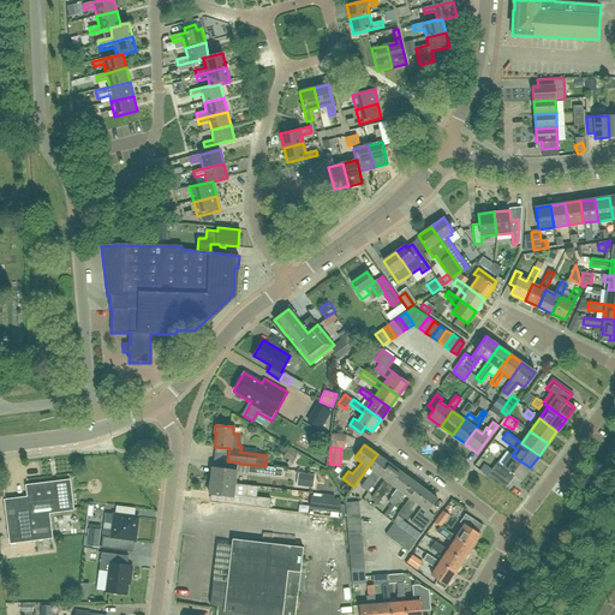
[(389,463),(377,454),(360,477),(368,467),(372,471),(362,487),(368,491),(380,476),(389,463)]
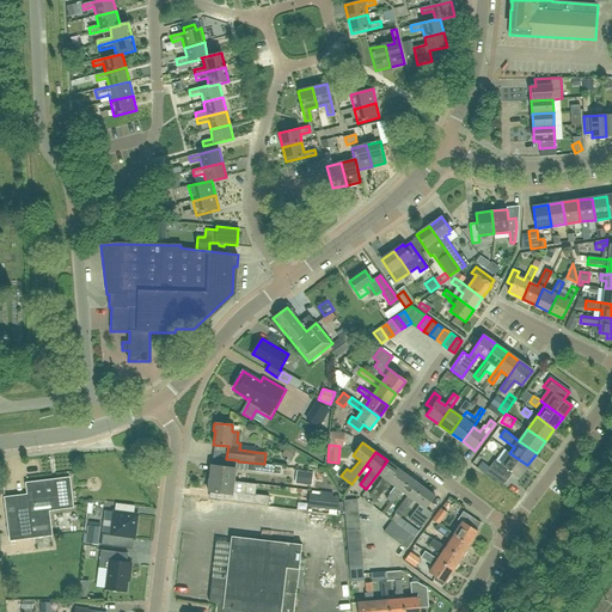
[(527,465),(509,453),(501,465),(495,460),(485,472),(503,485),(512,473),(519,478),(527,465)]
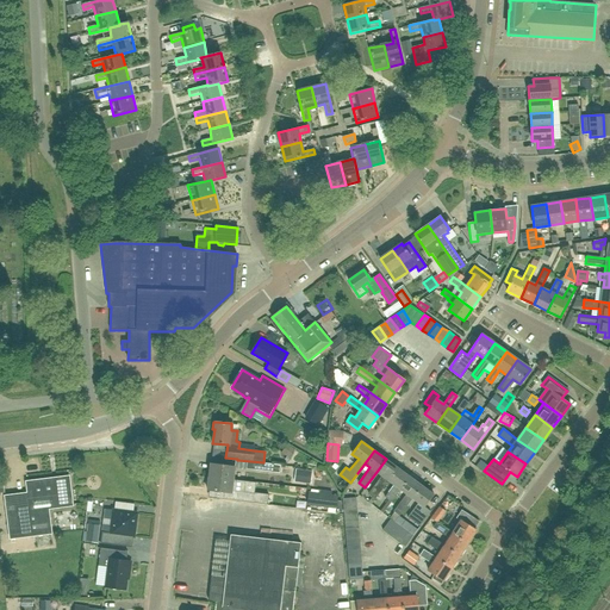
[(398,468),(386,459),(377,472),(381,477),(368,495),(375,499),(388,481),(398,468)]
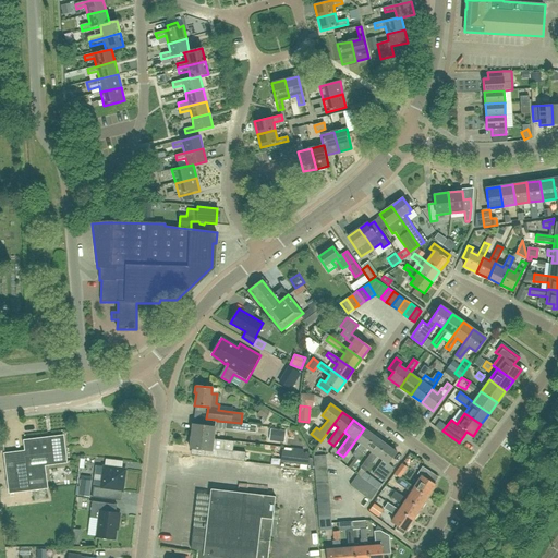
[(241,423),(217,421),(216,427),(255,433),(256,426),(241,424),(241,423)]
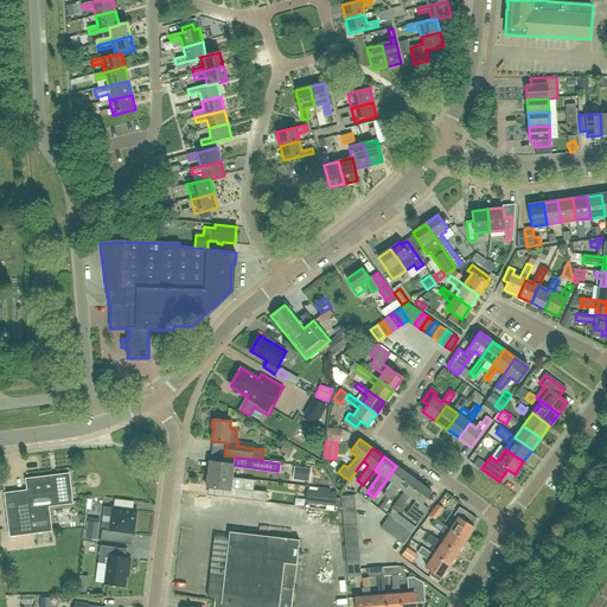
[(210,461),(208,474),(232,477),(234,464),(210,461)]
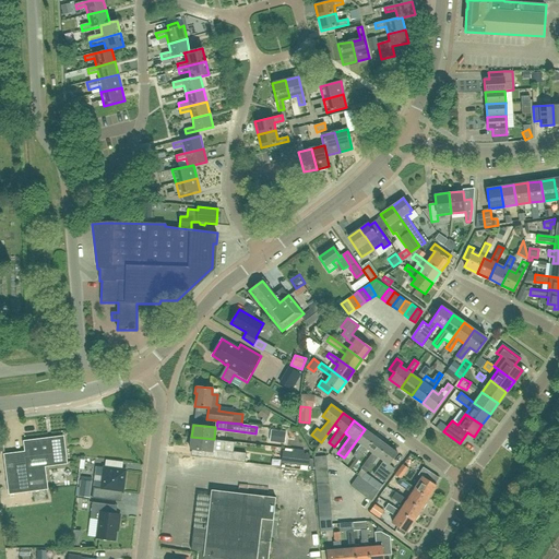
[(367,449),(376,437),(365,429),(356,441),(361,444),(353,456),(358,460),(367,449)]
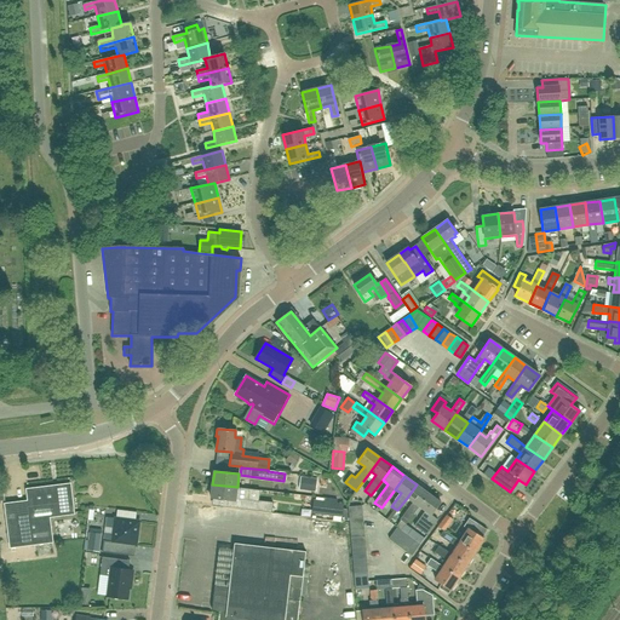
[(303,489),(319,491),(320,478),(304,477),(303,489)]
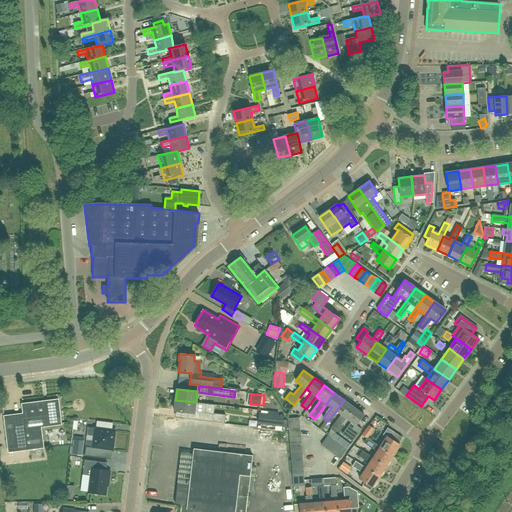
[(59,407),(58,399),(22,404),(23,413),(4,416),(9,452),(43,447),(41,427),(33,428),(32,420),(44,419),(44,426),(59,424),(57,407),(59,407)]
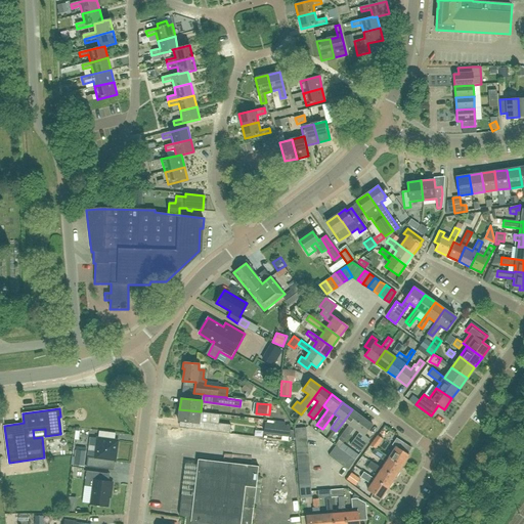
[(200,423),(201,411),(179,409),(178,421),(200,423)]
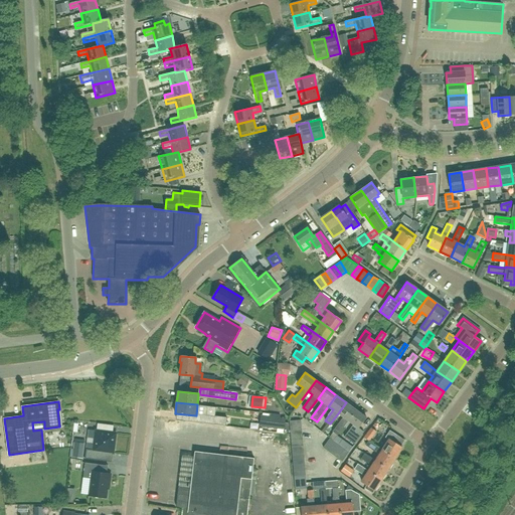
[(356,410),(346,402),(338,413),(342,416),(332,431),(337,436),(348,420),(356,410)]
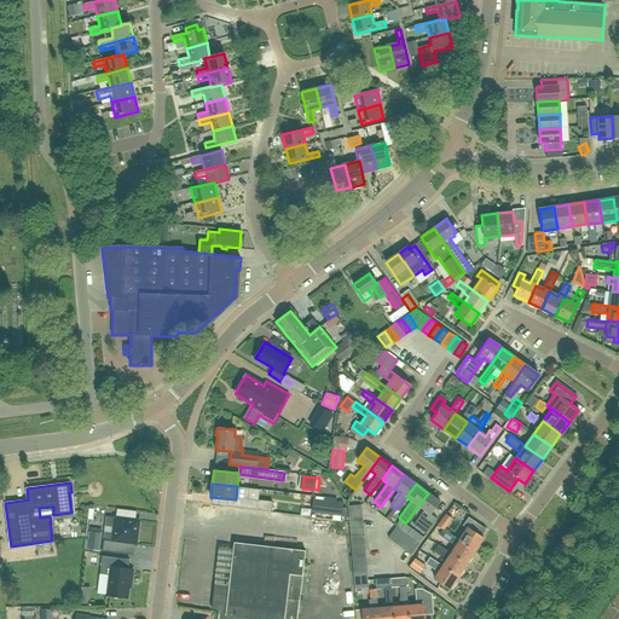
[(440,502),(428,493),(418,505),(424,510),(414,525),(426,533),(437,519),(431,514),(440,502)]
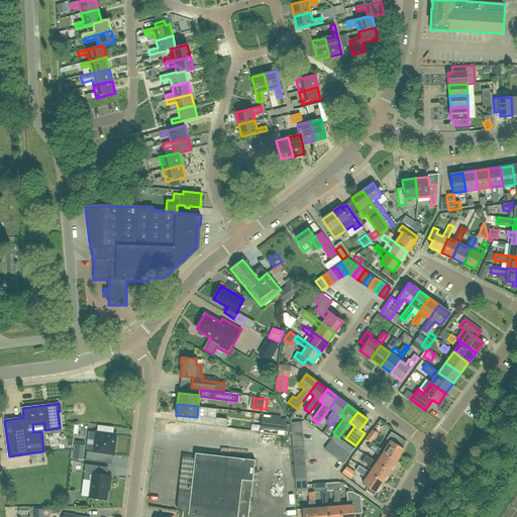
[(286,420),(262,417),(260,428),(285,431),(286,420)]
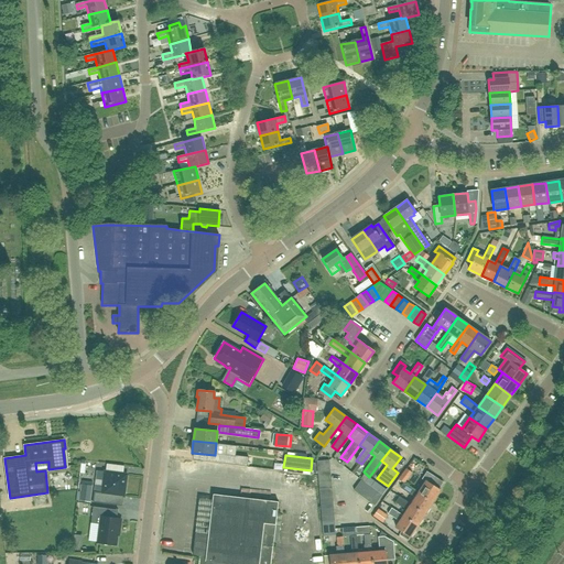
[(240,458),(225,456),(224,464),(239,465),(240,458)]
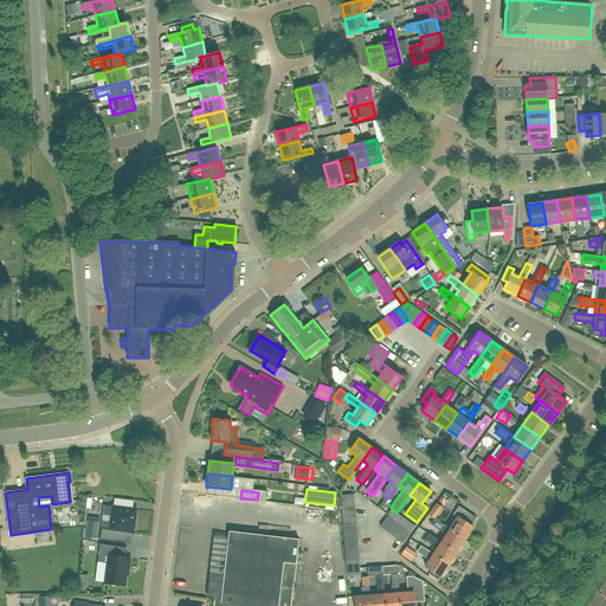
[(451,511),(459,502),(450,494),(442,502),(451,511)]
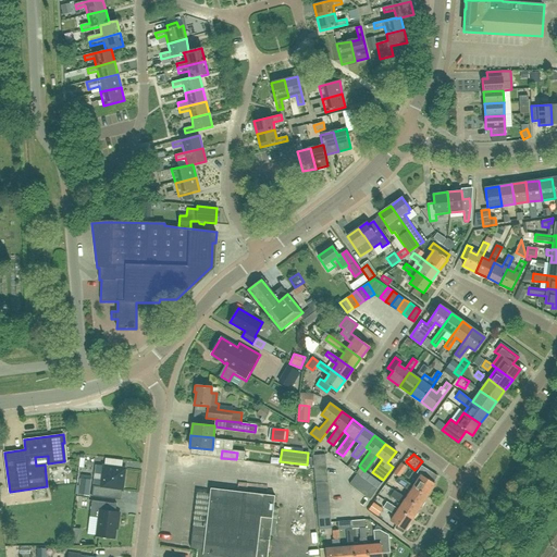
[(407,467),(400,462),(394,473),(399,478),(407,467)]
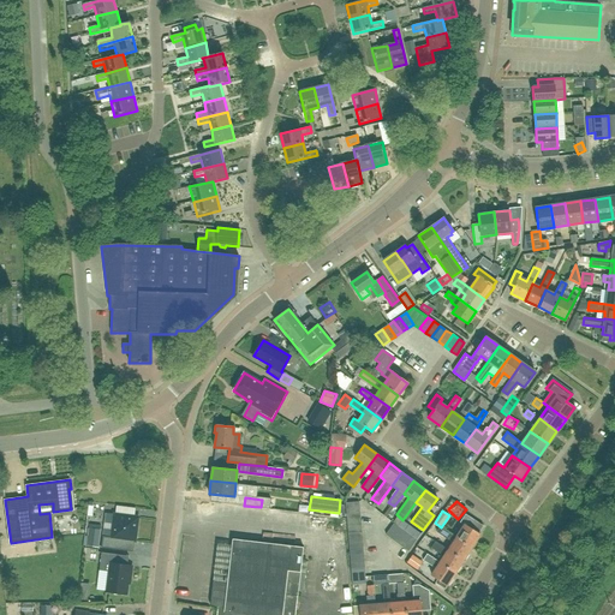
[(457,537),(472,547),(479,535),(477,532),(482,525),(465,513),(459,521),(464,525),(457,537)]
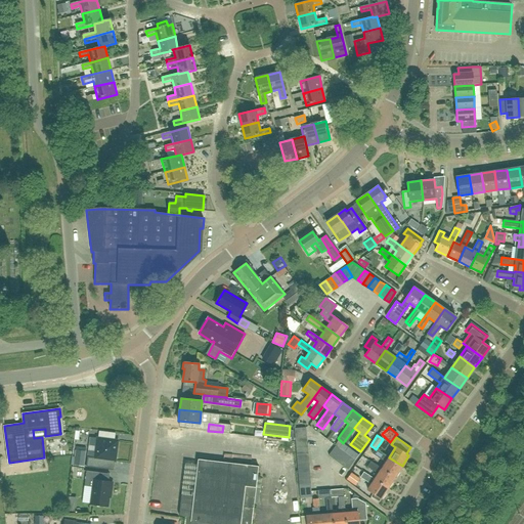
[(86,467),(101,469),(102,460),(116,461),(118,440),(97,438),(95,457),(87,456),(86,467)]
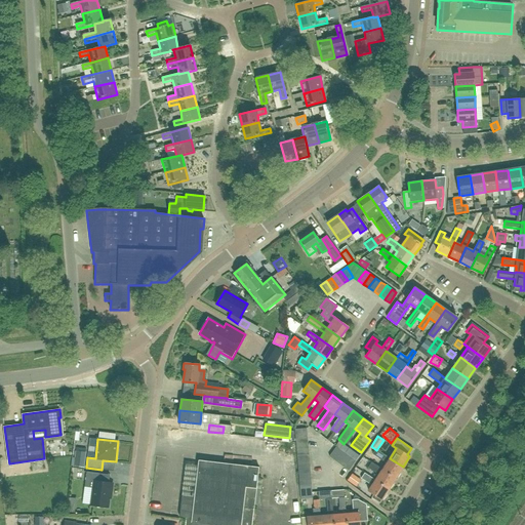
[(329,456),(333,459),(340,450),(335,447),(329,456)]
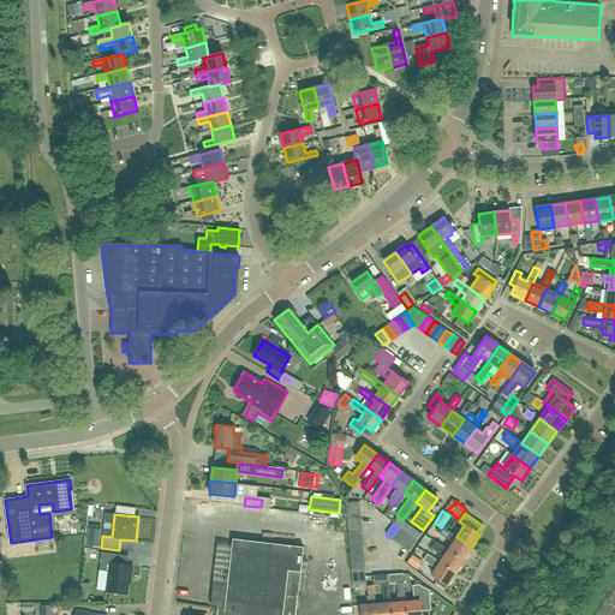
[(448,550),(464,560),(472,547),(457,537),(440,526),(436,531),(453,542),(448,550)]
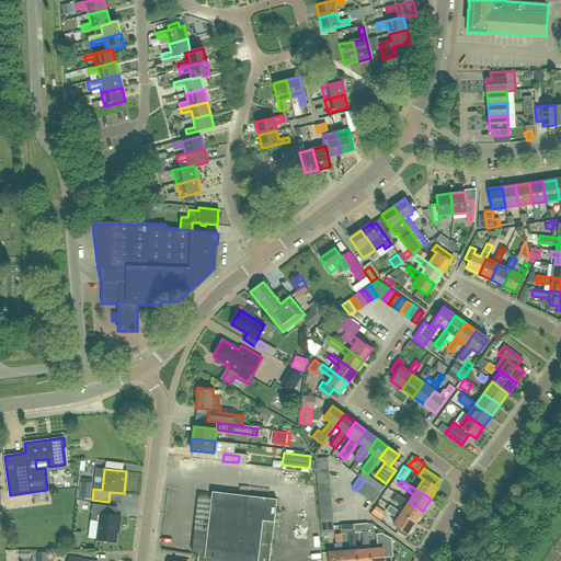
[(362,495),(369,485),(364,481),(356,491),(362,495)]
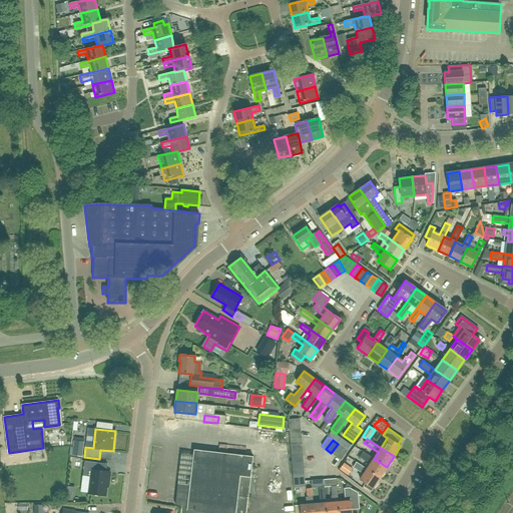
[(336,456),(343,447),(338,444),(331,453),(336,456)]
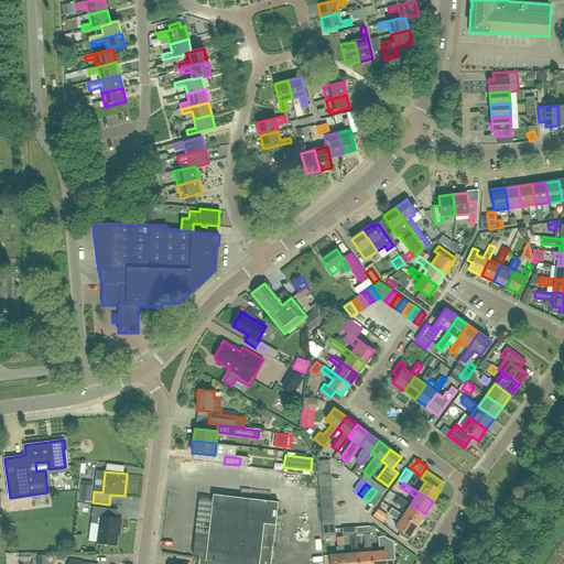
[(377,491),(369,501),(373,506),(381,495),(377,491)]
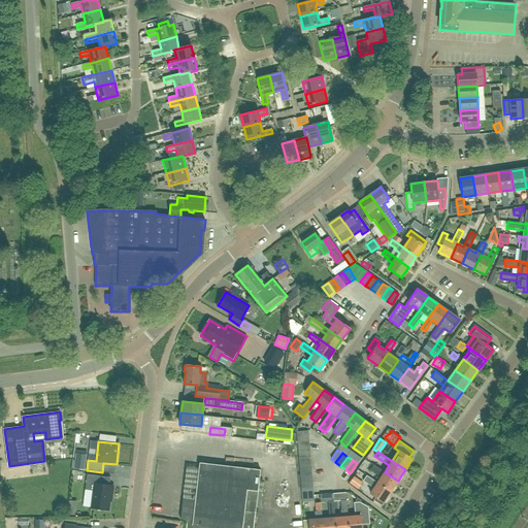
[(185,527),(252,527),(259,469),(199,463),(195,502),(183,501),(180,520),(186,520),(185,527)]
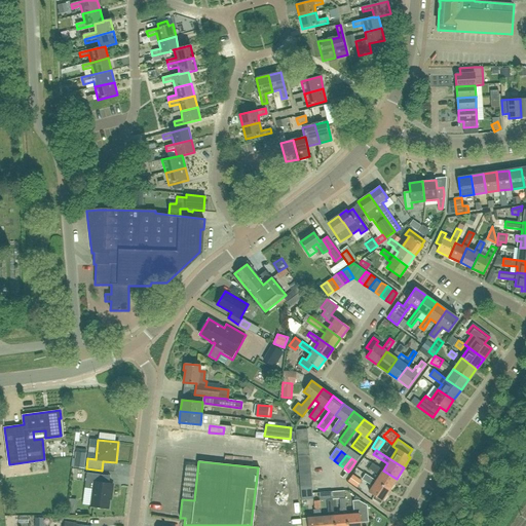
[(397,479),(383,471),(372,463),(370,466),(380,475),(376,481),(389,490),(397,479)]
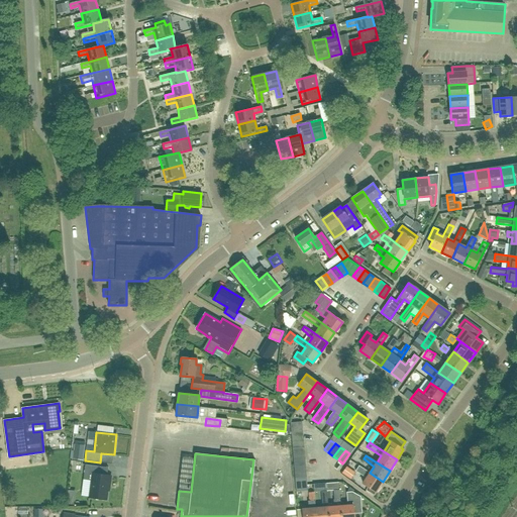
[(111,476),(96,474),(97,466),(86,464),(84,480),(91,481),(89,497),(106,500),(108,490),(108,486),(110,486),(111,476)]
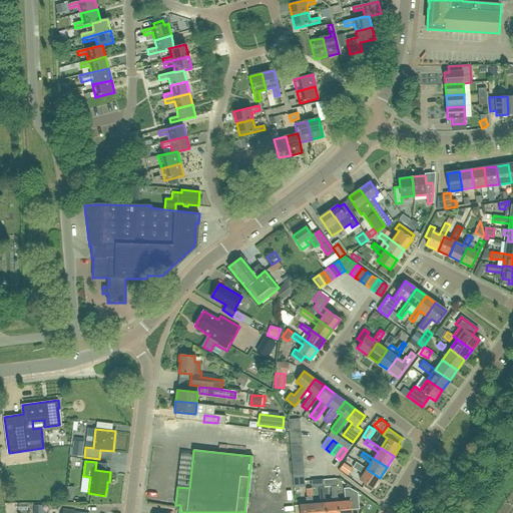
[(371,491),(380,478),(367,469),(356,462),(353,467),(364,474),(360,480),(366,484),(364,486),(371,491)]
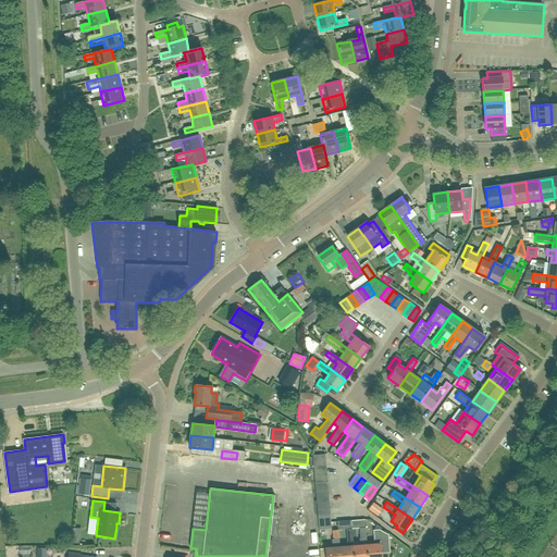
[(353,546),(354,556),(368,556),(367,545),(366,531),(364,520),(351,521),(351,525),(358,525),(359,529),(359,532),(360,546),(354,546),(353,546)]
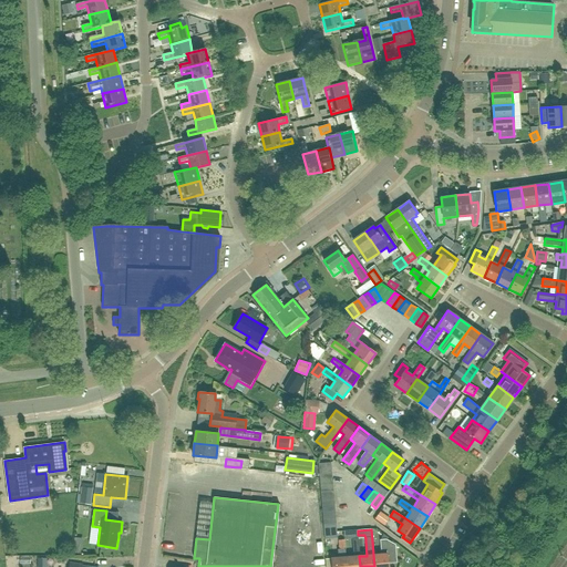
[(346,566),(360,566),(359,556),(358,533),(356,534),(353,537),(353,539),(352,539),(353,557),(346,557),(346,566)]
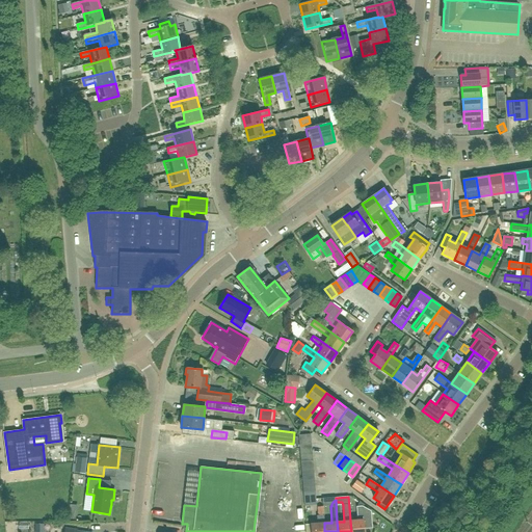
[(350,521),(351,531),(364,531),(364,528),(372,528),(371,511),(362,505),(356,506),(357,520),(350,521)]
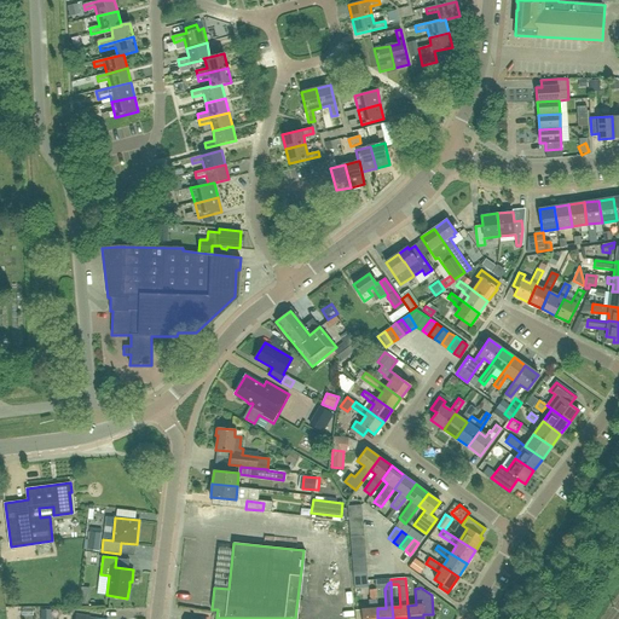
[(363,618),(377,618),(377,608),(376,589),(370,589),(371,601),(370,601),(370,609),(362,609),(363,618)]
